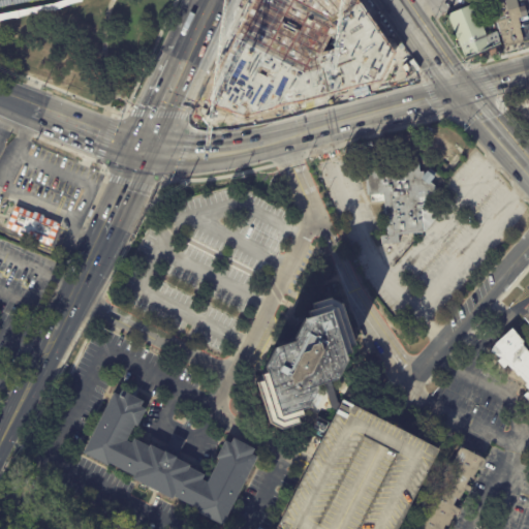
[(65,0),(54,4),(53,2),(0,11),(0,0),(65,0)]
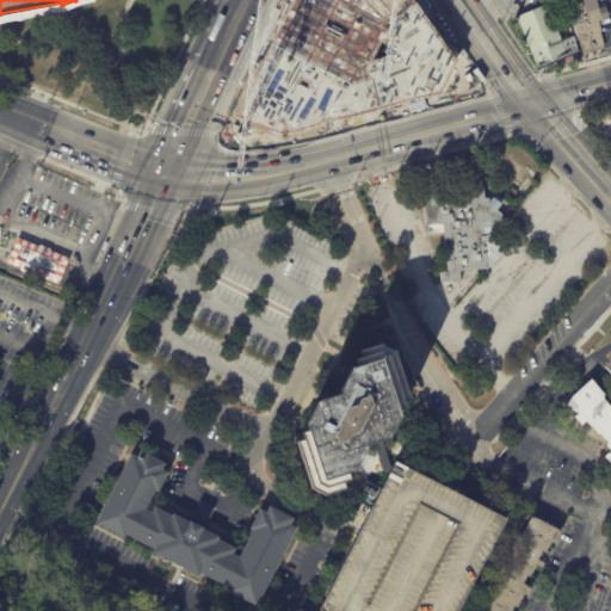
[(301,0),(406,0),(454,66),(445,87),(281,127),(246,109),(301,0)]
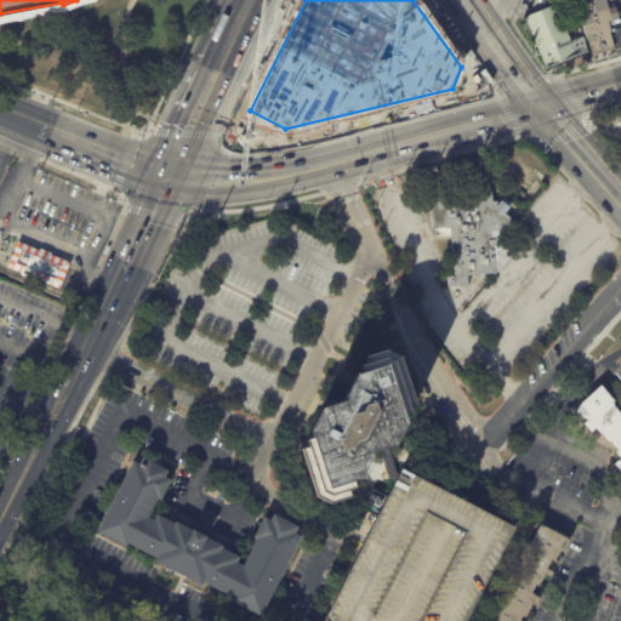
[(573,0),(592,58),(620,52),(611,21),(616,20),(610,0),(573,0)]
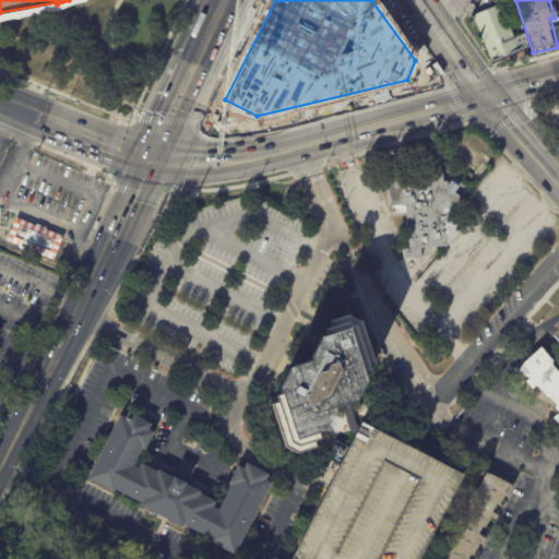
[(473,15),(503,3),(523,51),(492,62),(473,15)]
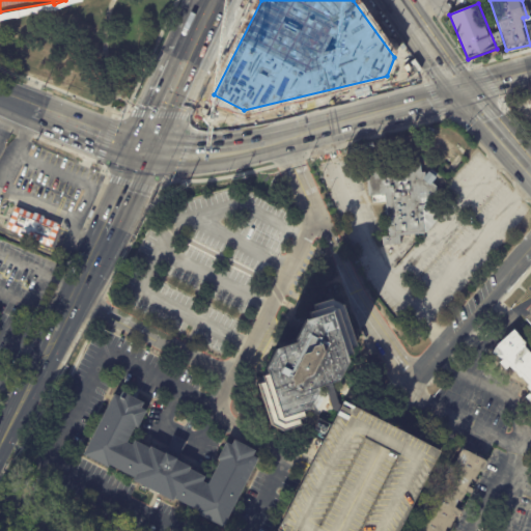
[(458,147),(459,149),(465,155),(457,163),(447,156),(456,145),(458,147)]
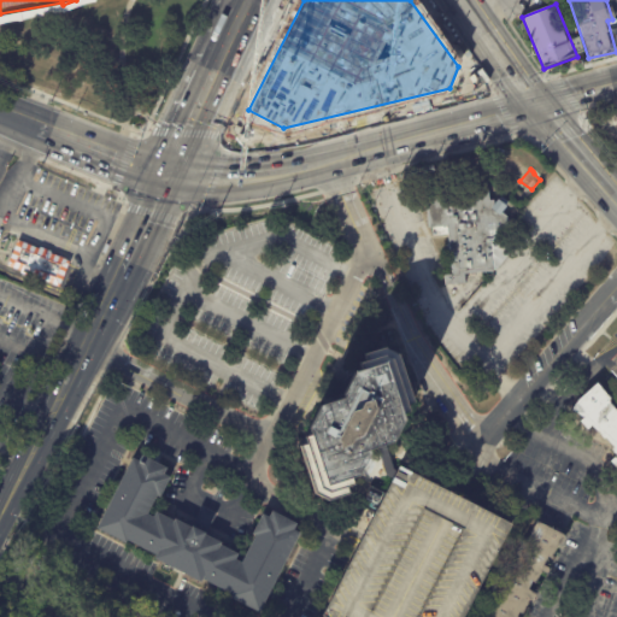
[(509,207),(504,215),(510,219),(512,254),(498,271),(465,276),(465,285),(447,287),(446,277),(454,277),(450,227),(447,227),(447,236),(434,238),(433,228),(430,229),(428,194),(450,192),(481,182),(491,192),(491,201),(495,201),(495,207),(500,201),(509,207)]
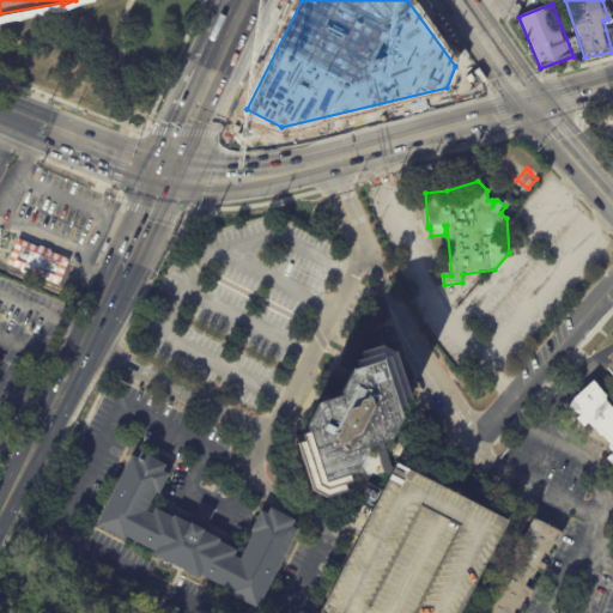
[(14,234),(2,262),(59,289),(72,258),(14,234)]
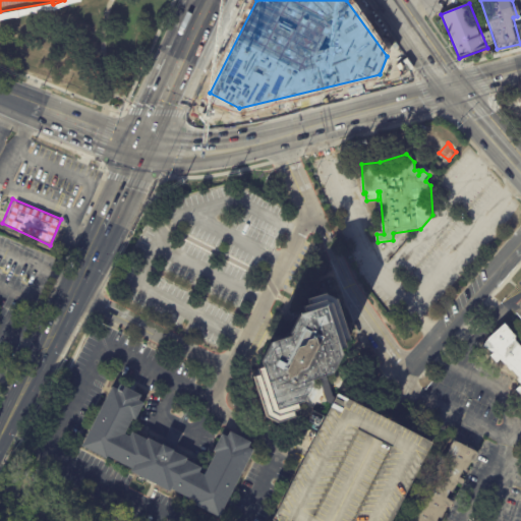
[(377,242),(382,253),(378,255),(367,234),(371,231),(377,242)]
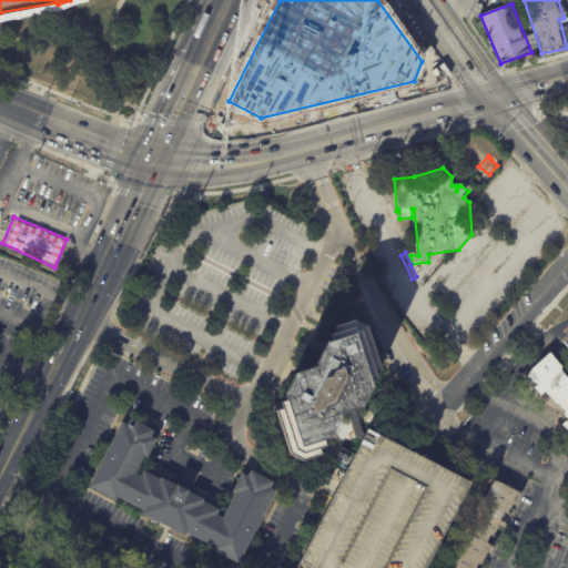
[(361,324),(328,332),(321,363),(296,369),(280,402),(290,452),(307,459),(323,458),(344,411),(367,404),(382,369),(361,324)]
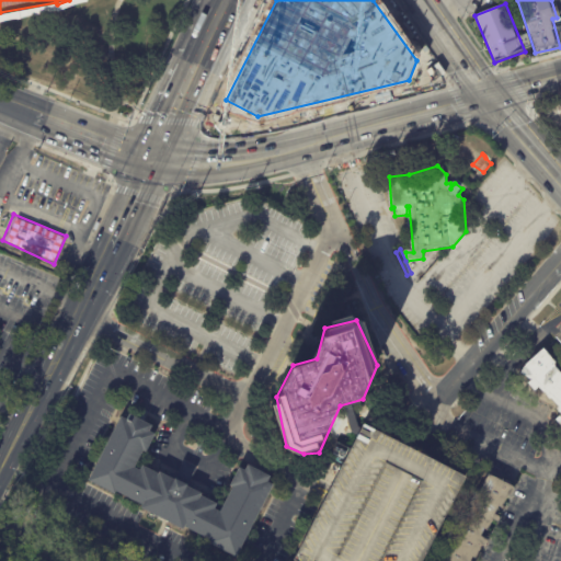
[(540,348),(560,369),(560,424),(516,375),(540,348)]
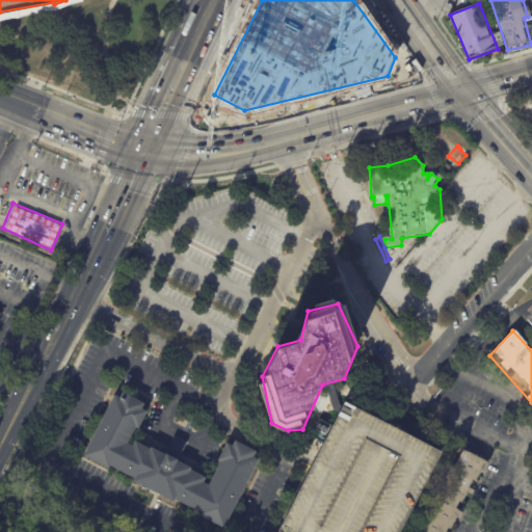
[(116,390),(83,455),(224,529),(262,457),(228,439),(209,487),(205,476),(171,455),(136,441),(130,444),(149,405),(116,390)]
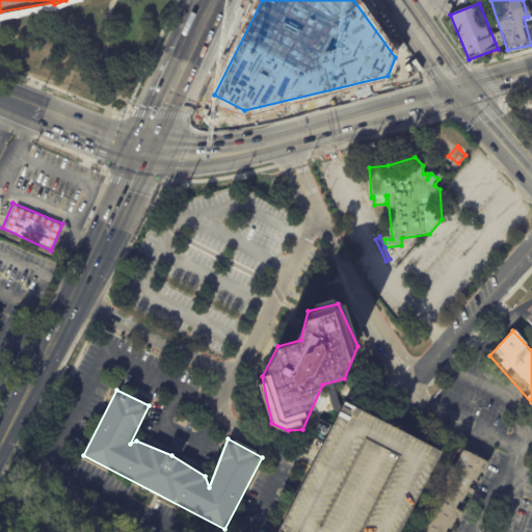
[(276,531),(344,400),(388,423),(439,449),(396,531),(276,531)]
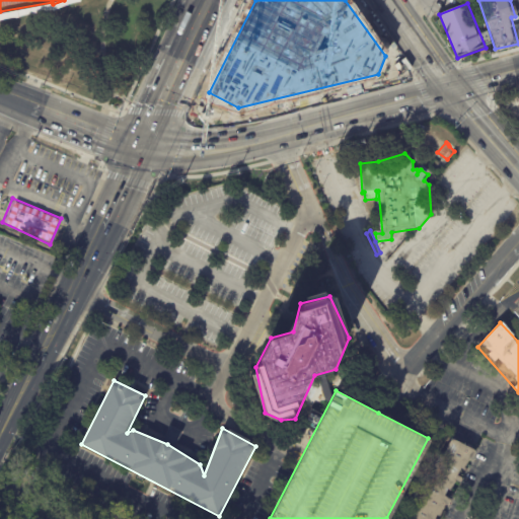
[(175,444),(180,432),(168,426),(162,439),(175,444)]
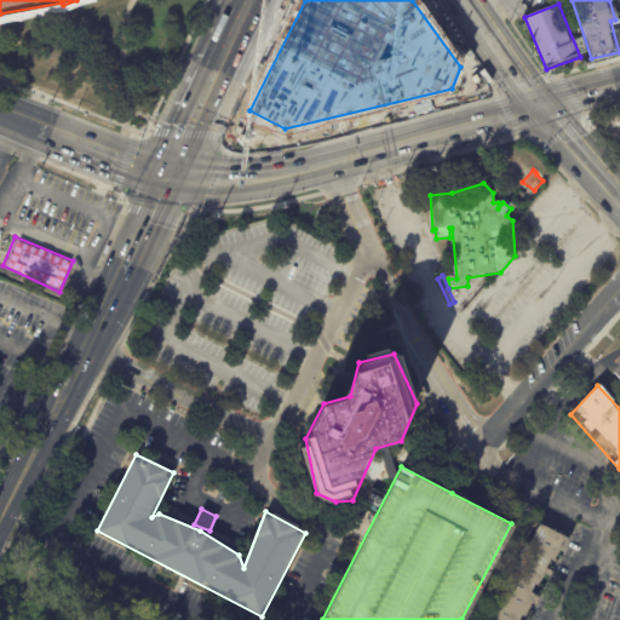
[(556,530),(572,539),(568,550),(564,549),(555,570),(556,572),(554,578),(547,575),(543,586),(539,585),(535,593),(543,597),(540,603),(537,602),(528,619),(494,619),(497,616),(493,615),(499,602),(503,603),(509,587),(507,586),(512,573),(518,575),(526,560),(521,558),(527,544),(533,546),(544,526),(556,530)]
